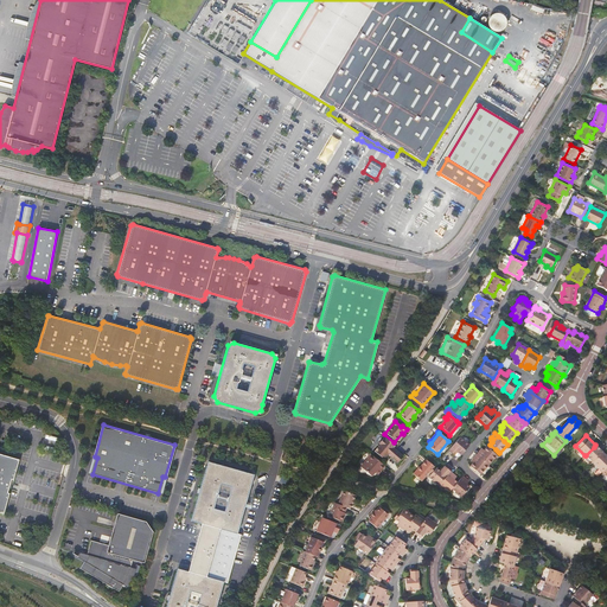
[(460,436),(449,449),(455,454),(459,452),(461,454),(471,445),(460,436)]
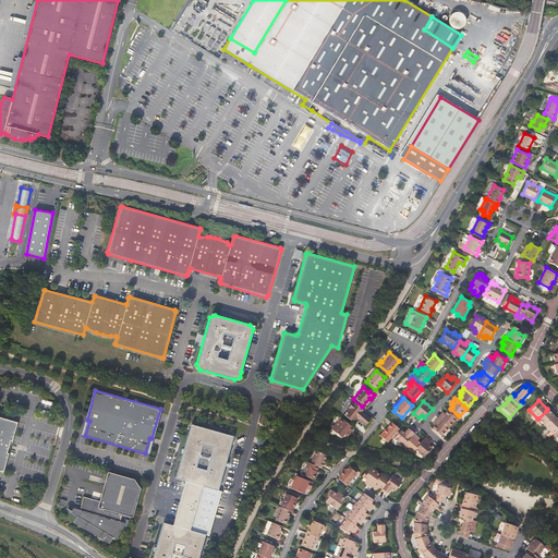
[(362,410),(353,402),(352,403),(351,402),(347,408),(348,409),(342,414),(349,421),(350,420),(352,421),(354,417),(363,425),(368,420),(360,412),(362,410)]
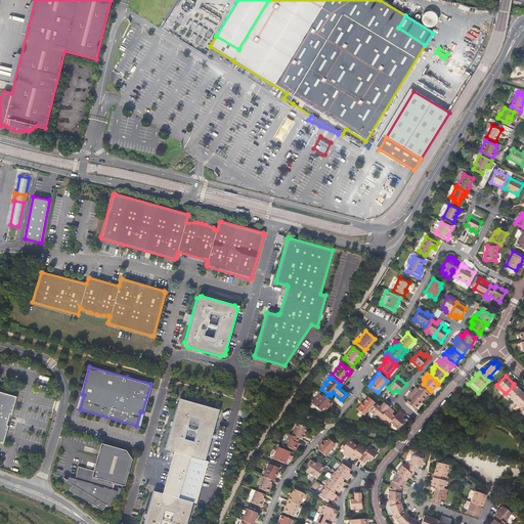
[(415,388),(411,392),(423,401),(430,393),(427,390),(422,386),(421,386),(419,388),(418,390),(415,388)]
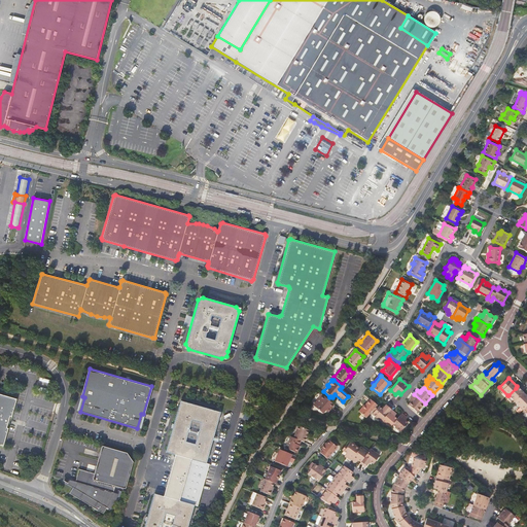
[(516,388),(508,395),(514,401),(523,392),(520,389),(518,390),(516,388)]
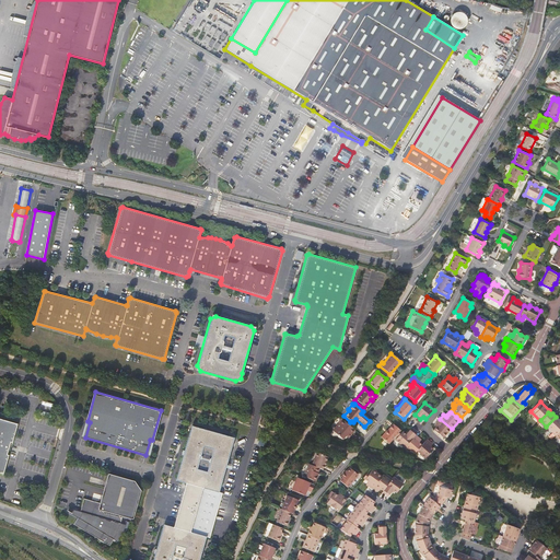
[(559,420),(556,417),(546,427),(556,435),(559,430),(559,420)]
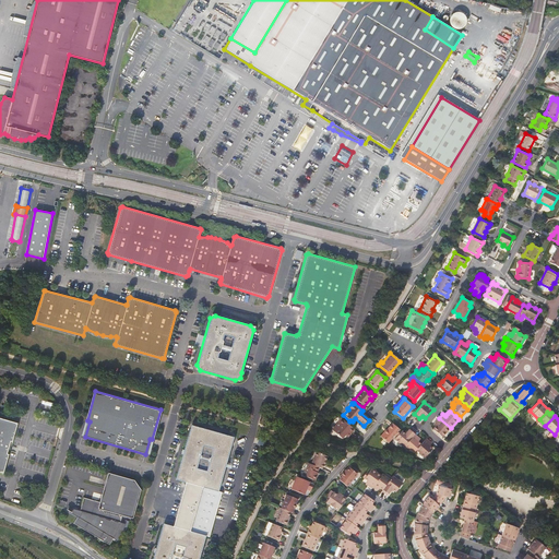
[(353,429),(340,417),(335,421),(336,423),(330,430),(341,439),(344,435),(346,431),(348,433),(353,429)]
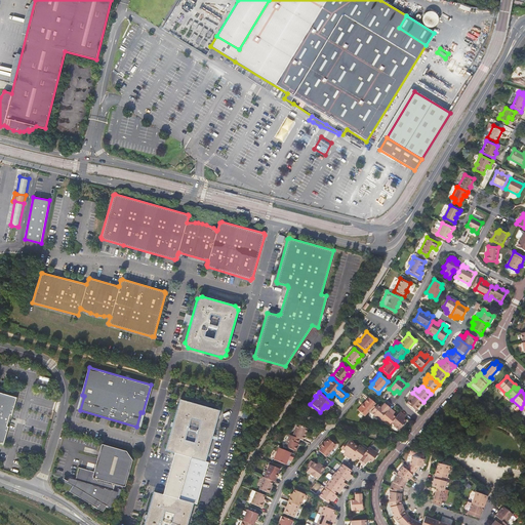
[(0,444),(3,445),(8,428),(6,427),(9,418),(11,419),(16,398),(0,393),(0,444)]
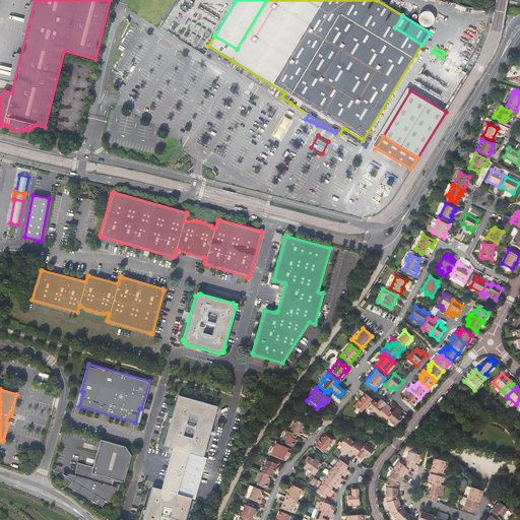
[(419,398),(408,389),(405,392),(407,394),(406,396),(403,399),(412,406),(419,398)]
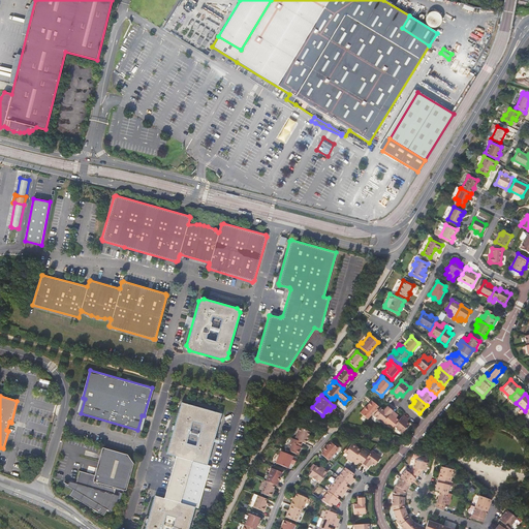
[(378,407),(371,401),(365,408),(366,408),(364,409),(364,408),(360,413),(367,421),(375,411),(378,407)]
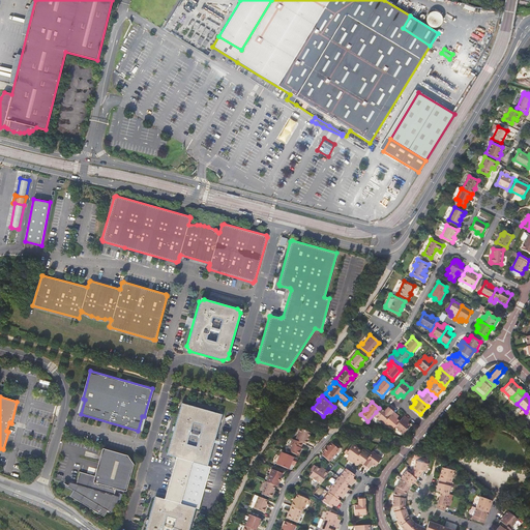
[(181,403),(167,454),(176,458),(180,459),(168,500),(165,499),(155,497),(147,522),(145,529),(188,529),(196,508),(199,509),(210,467),(207,466),(222,414),(181,403)]
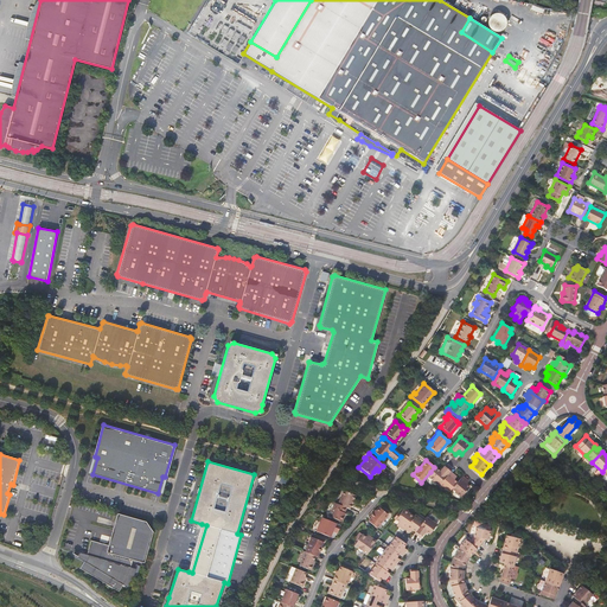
[(428,477),(439,485),(440,484),(452,471),(453,470),(447,464),(442,468),(441,471),(439,470),(436,467),(432,473),(428,477)]
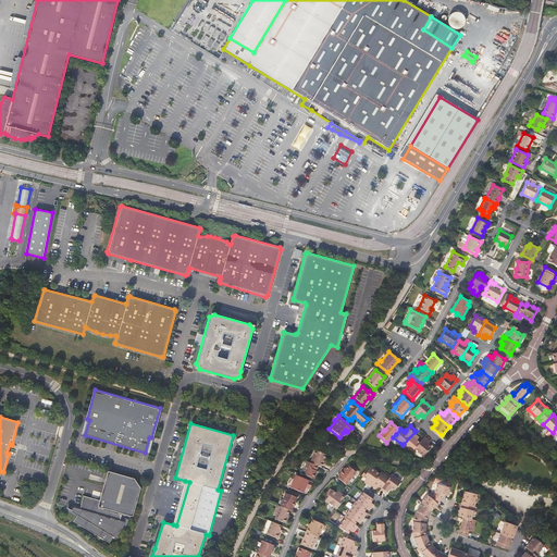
[(415,432),(404,444),(412,452),(415,448),(420,442),(418,440),(418,438),(416,436),(418,435),(415,432)]
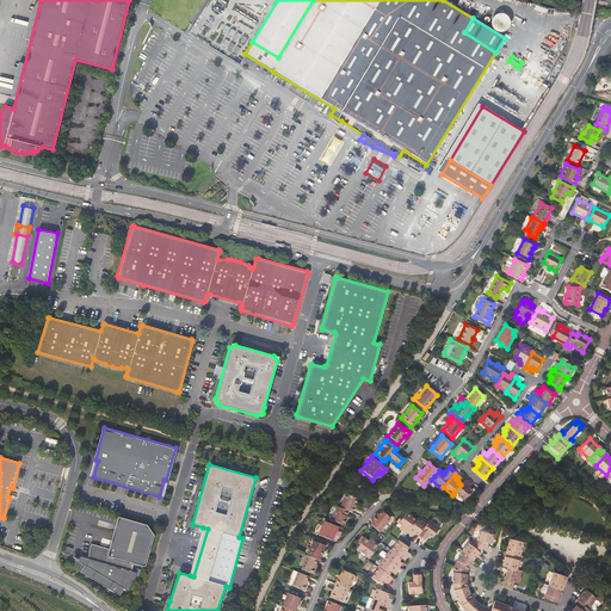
[(461,485),(455,492),(464,500),(474,489),(470,487),(473,485),(467,479),(461,485)]
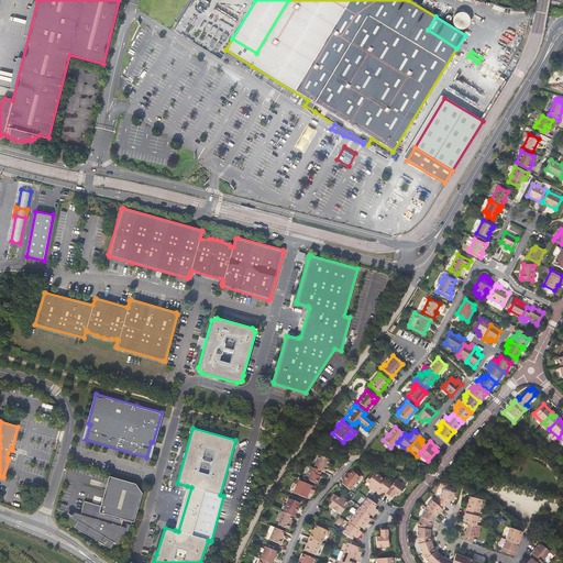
[(319,454),(313,467),(321,470),(324,472),(330,459),(319,454)]
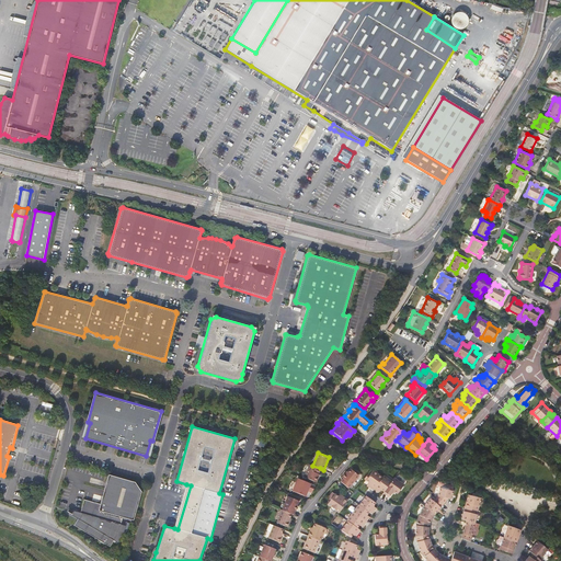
[(312,466),(309,465),(304,477),(316,482),(318,477),(317,476),(318,473),(320,468),(312,466)]
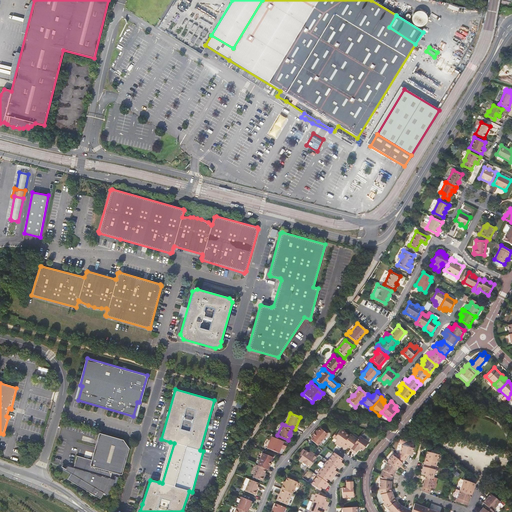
[(313,437),(311,440),(318,445),(327,434),(326,434),(328,432),(324,429),(323,431),(321,430),(320,428),(317,431),(316,433),(315,432),(312,436),(313,437)]
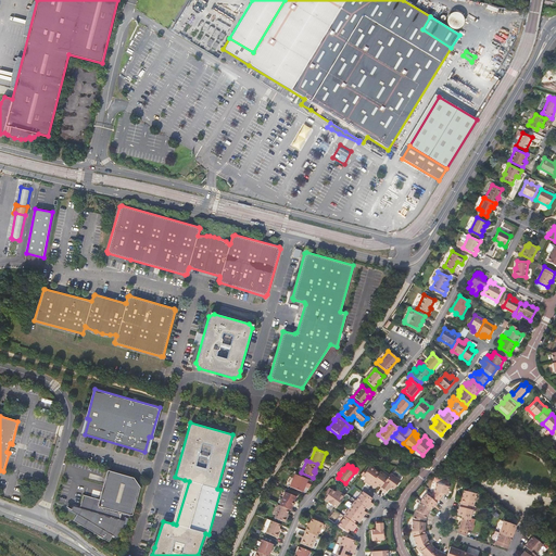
[(366,482),(369,485),(370,484),(379,474),(369,466),(367,470),(363,476),(366,478),(368,480),(366,482)]
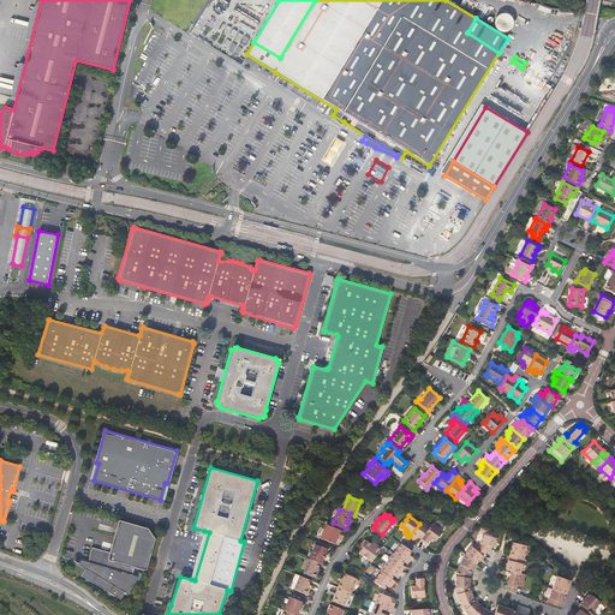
[(88,569),(85,569),(82,577),(121,601),(125,592),(127,593),(132,585),(135,577),(132,575),(135,568),(147,571),(155,539),(148,529),(119,520),(111,553),(93,548),(88,563),(90,565),(88,569)]
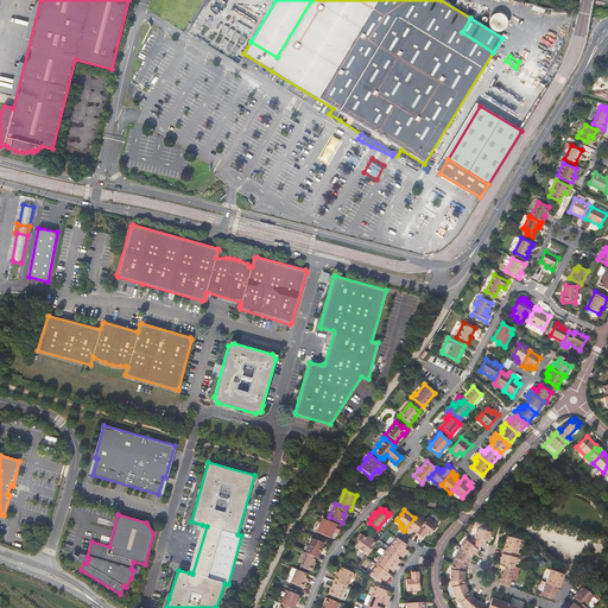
[(415,518),(405,530),(409,532),(411,529),(413,530),(417,532),(424,521),(416,515),(415,518)]
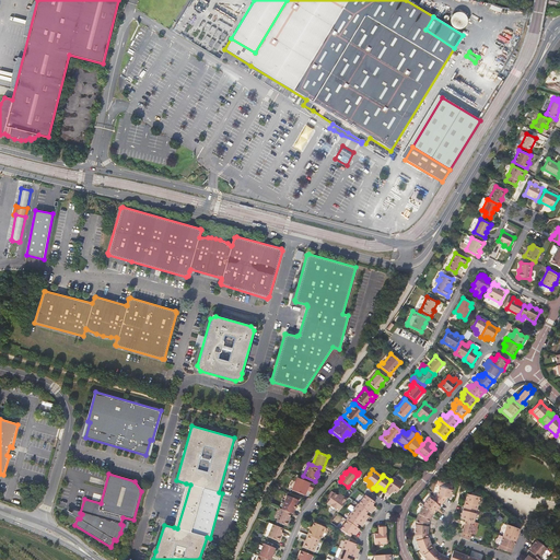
[(314,483),(298,477),(296,481),(294,480),(291,490),(302,493),(304,488),(306,489),(311,490),(314,483)]
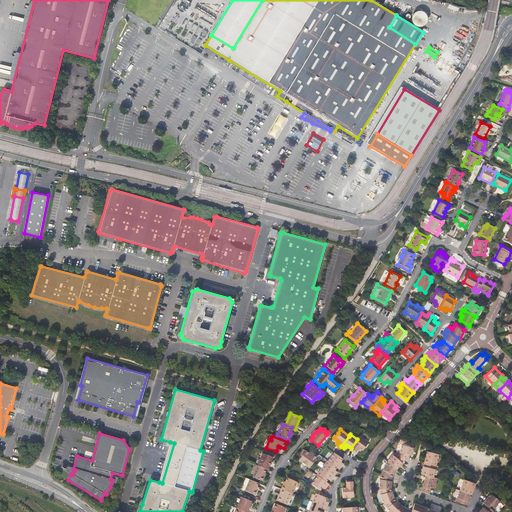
[(351,448),(350,449),(355,453),(357,450),(359,448),(360,448),(362,450),(365,447),(367,444),(367,443),(359,437),(357,439),(351,448)]
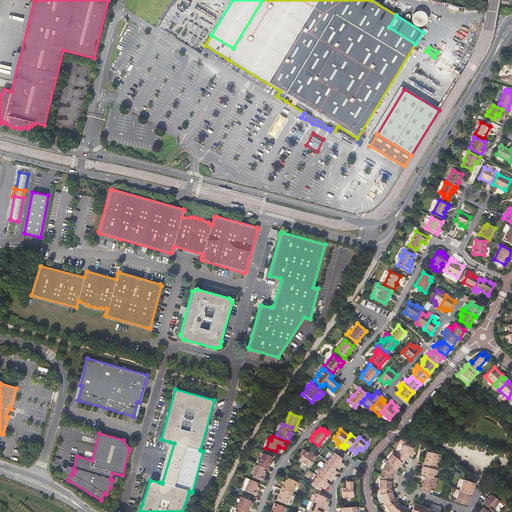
[(414,443),(400,440),(399,444),(402,445),(400,452),(398,454),(404,460),(409,455),(412,456),(414,448),(413,448),(414,443)]
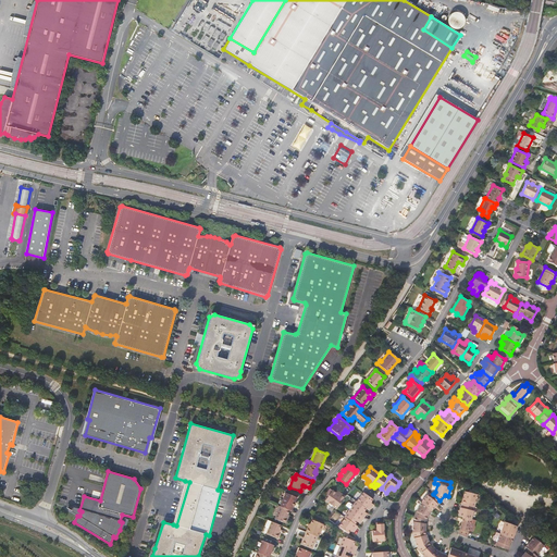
[(185,481),(173,524),(176,525),(189,482),(185,481)]
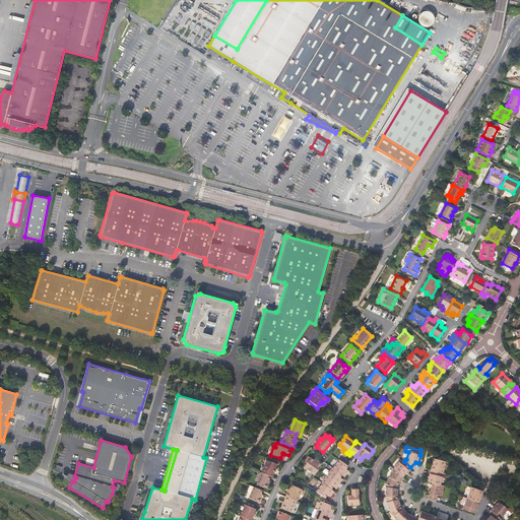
[(312,472),(315,474),(323,464),(319,461),(318,463),(314,460),(311,458),(307,463),(304,467),(307,469),(307,470),(307,472),(309,473),(311,473),(312,472)]
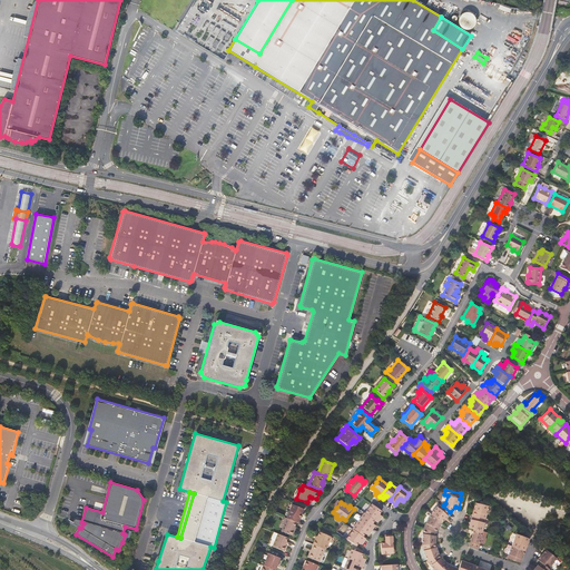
[(292,503),(286,518),(294,521),(296,522),(297,522),(304,508),(292,503)]
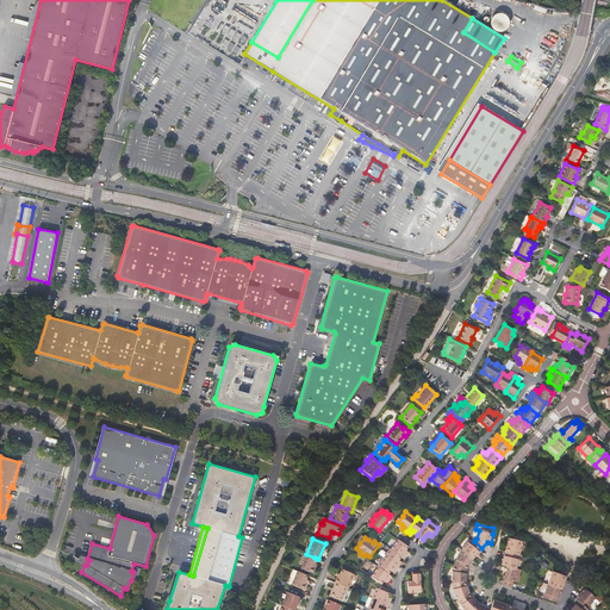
[(409,547),(398,539),(391,549),(402,556),(404,559),(408,554),(406,554),(409,552),(406,549),(409,547)]
